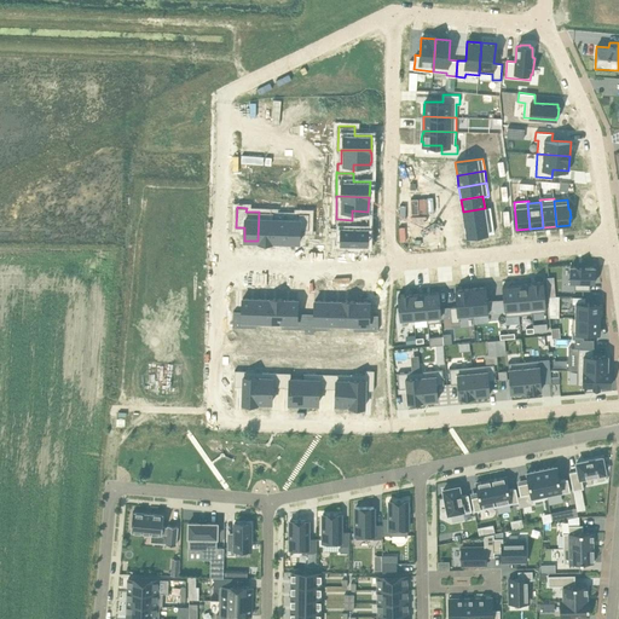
[(485,208),(463,212),(464,224),(492,220),(490,207),(485,208)]
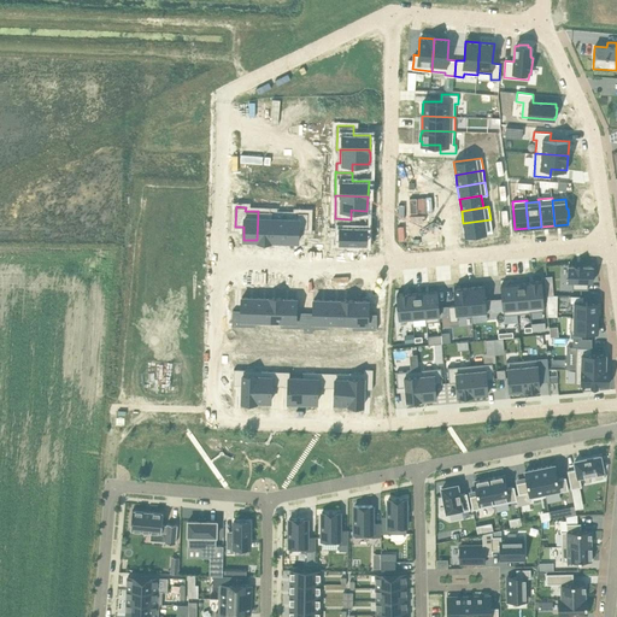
[(258,211),(257,240),(257,241),(271,241),(271,240),(270,240),(271,217),(272,217),(272,212),(258,211)]
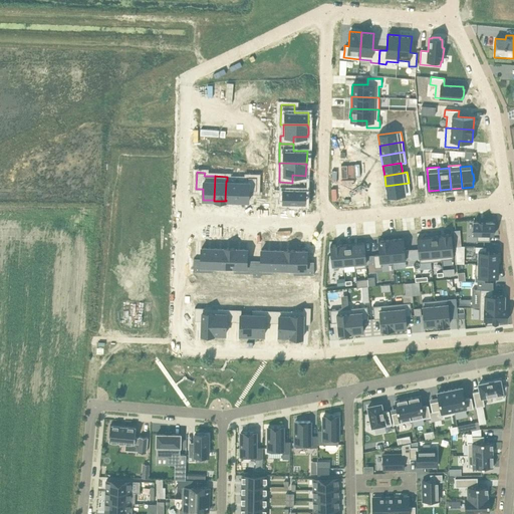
[(236,182),(236,201),(248,201),(249,190),(256,190),(256,177),(248,177),(248,180),(237,179),(236,182)]
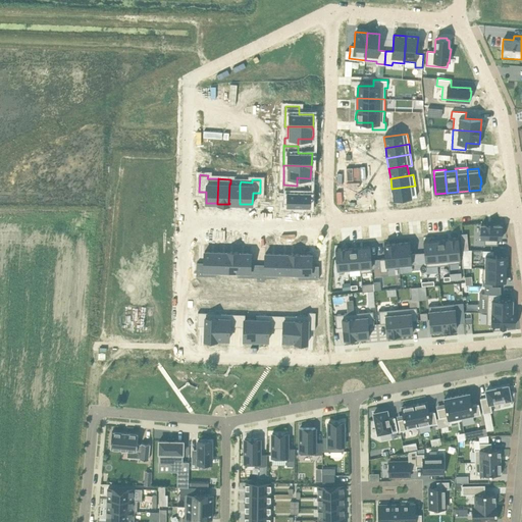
[(229,184),(228,203),(229,203),(240,204),(240,185),(230,184),(229,184)]
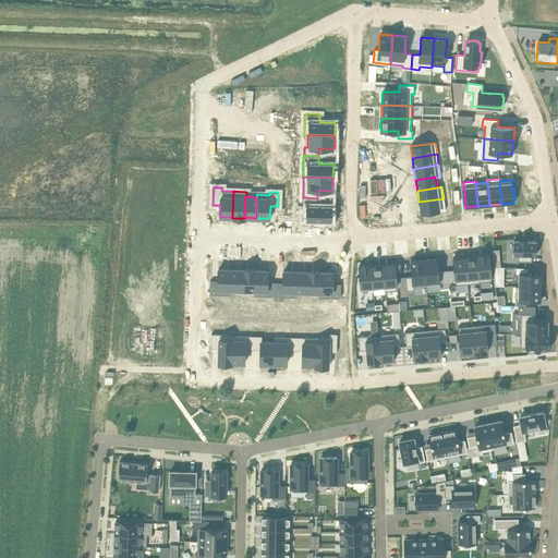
[(303,197),(302,219),(315,220),(315,221),(323,221),(323,220),(331,220),(331,206),(316,205),(317,198),(303,197)]
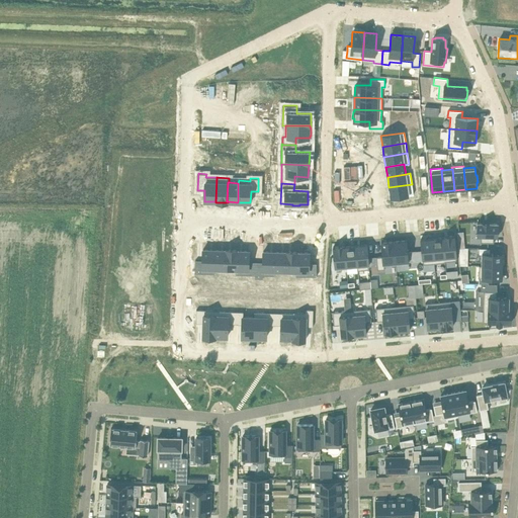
[(412,184),(389,187),(391,198),(396,197),(396,198),(404,197),(404,196),(413,194),(412,184)]
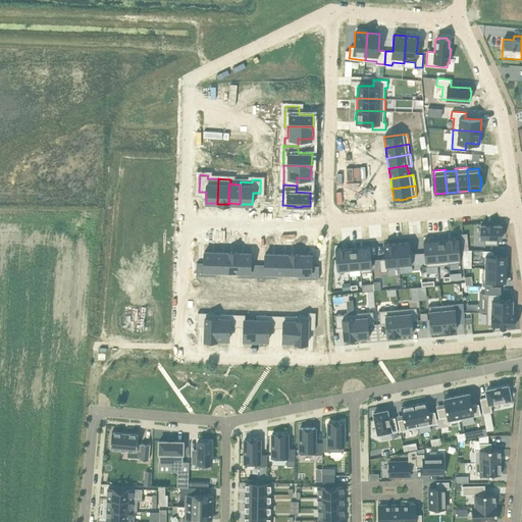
[(480,224),(480,238),(484,238),(484,245),(498,245),(498,239),(502,239),(502,225),(493,225),(493,224),(485,224),(480,224)]
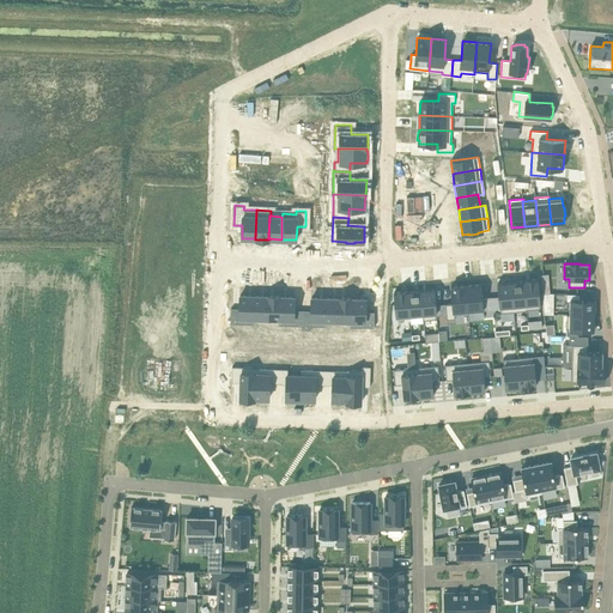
[(538,278),(525,280),(527,309),(540,308),(538,278)]
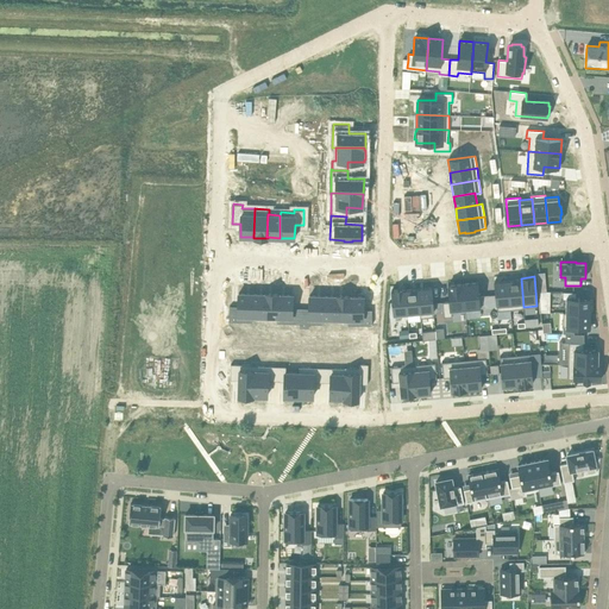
[(520,278),(508,280),(510,309),(525,308),(523,307),(521,278),(520,278)]
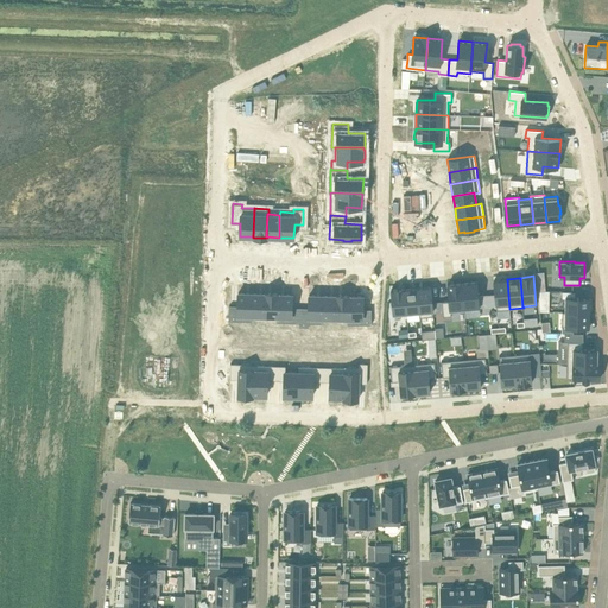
[(507,279),(494,280),(496,310),(510,309),(507,279)]
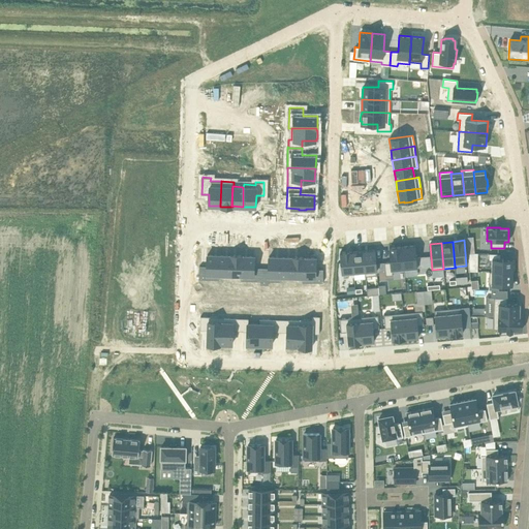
[(414,245),(402,246),(404,269),(405,269),(416,267),(414,245)]
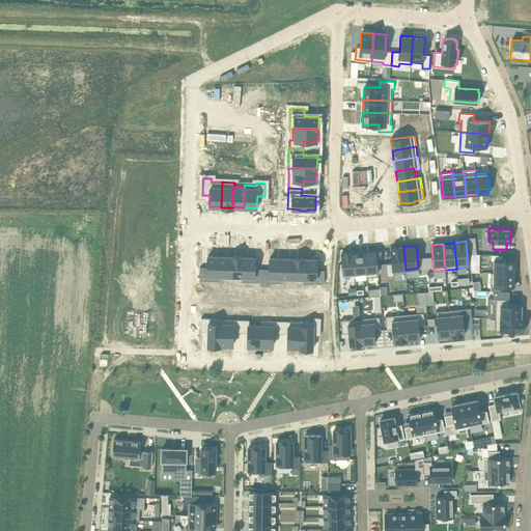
[(392,262),(378,263),(379,273),(386,272),(387,277),(394,276),(394,273),(407,272),(407,270),(406,270),(403,247),(391,248),(392,262)]
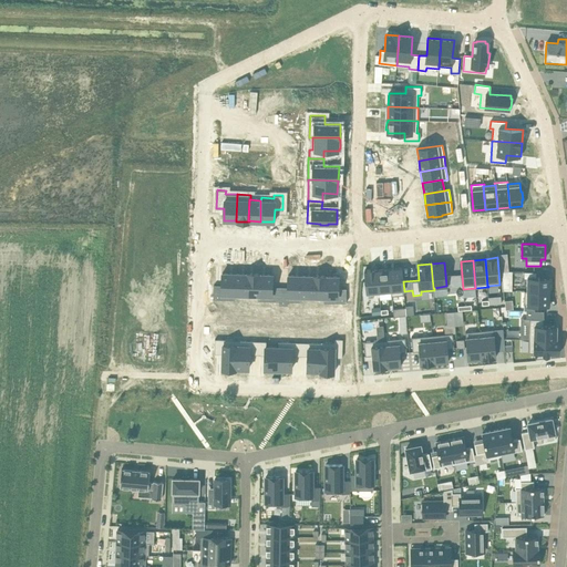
[(401,267),(389,268),(391,290),(391,296),(392,296),(404,295),(404,291),(403,281),(401,267)]
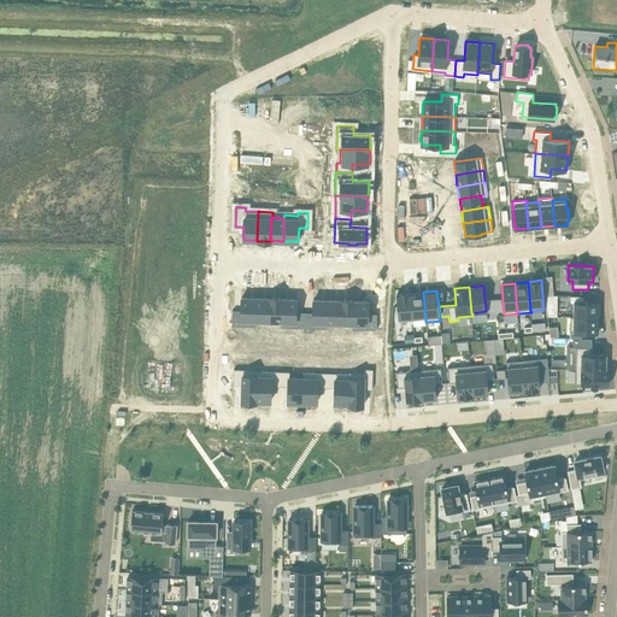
[(411,292),(397,294),(399,318),(412,317),(411,293),(411,292)]
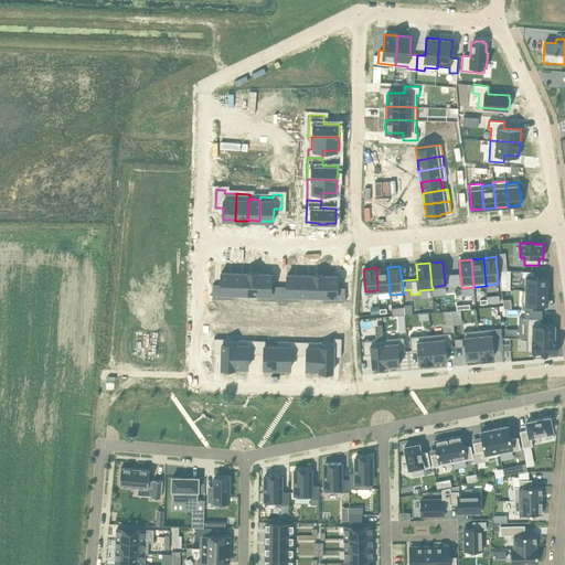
[(376,268),(377,290),(390,289),(387,267),(376,268)]
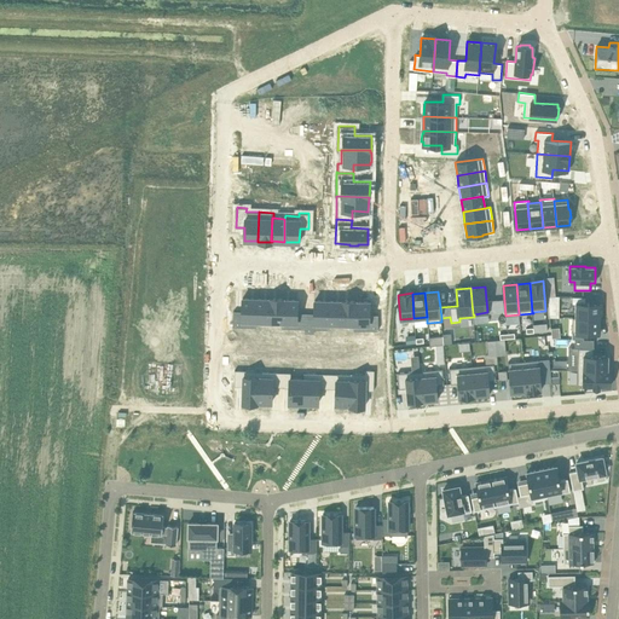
[(233,311),(233,327),(256,327),(256,324),(255,324),(256,298),(242,298),(242,311),(233,311)]
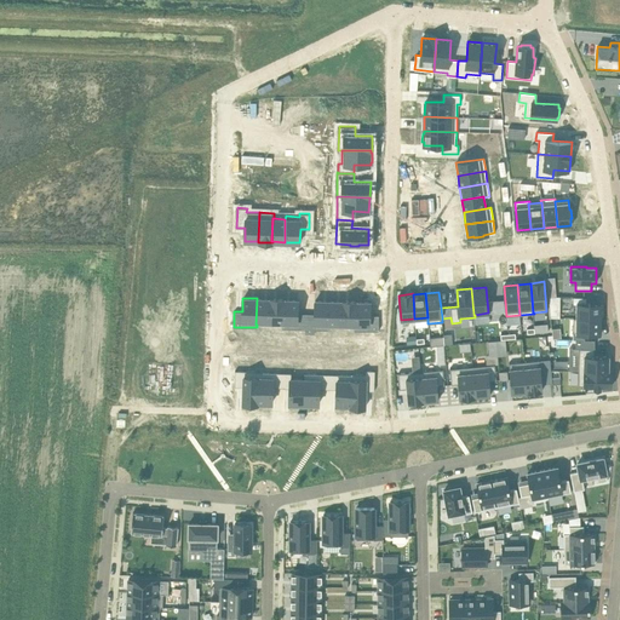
[(257,298),(256,325),(257,325),(269,325),(270,299),(257,298)]
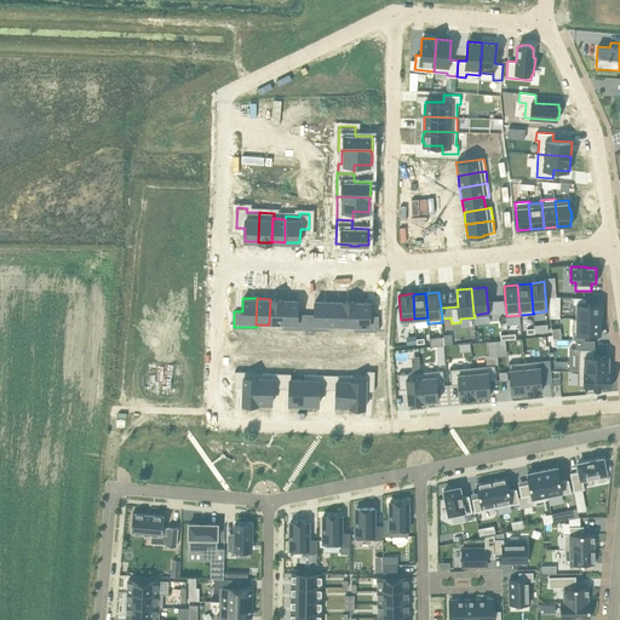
[(270,299),(269,325),(282,326),(282,299),(285,299),(285,298),(270,298),(270,299)]
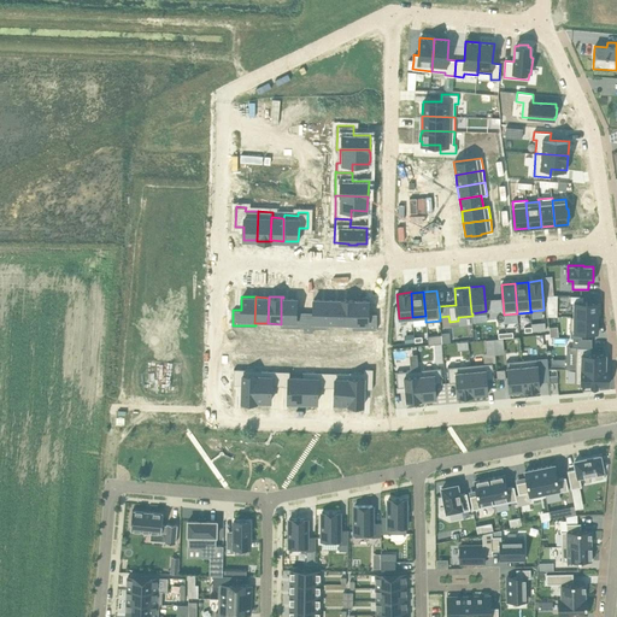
[(281,324),(281,327),(304,327),(304,312),(297,311),(297,298),(283,298),(281,298),(281,324)]
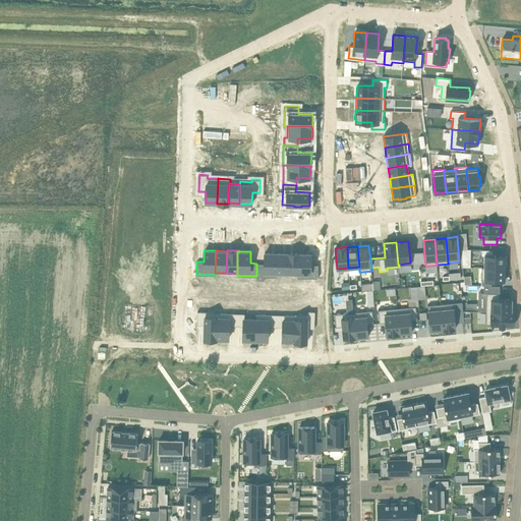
[(256,264),(256,276),(256,277),(256,280),(265,280),(265,277),(277,277),(277,272),(276,272),(276,252),(265,252),(265,264),(256,264)]
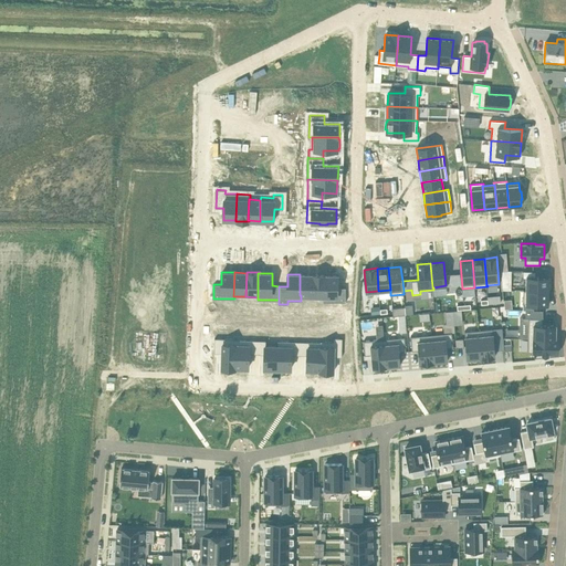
[(300,274),(300,295),(301,295),(312,296),(312,274),(300,274)]
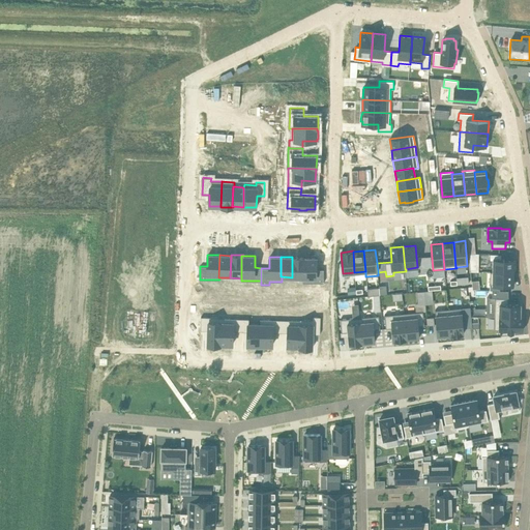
[(292,277),(292,280),(302,280),(303,258),(304,258),(304,257),(292,257),(292,277)]
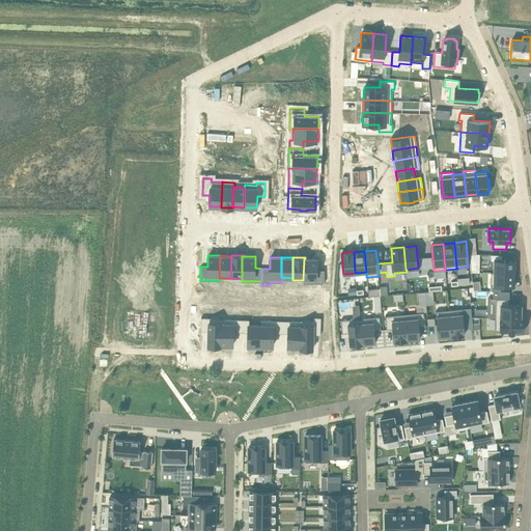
[(303,280),(303,283),(325,283),(324,270),(316,270),(317,258),(305,258),(304,258),(303,280)]
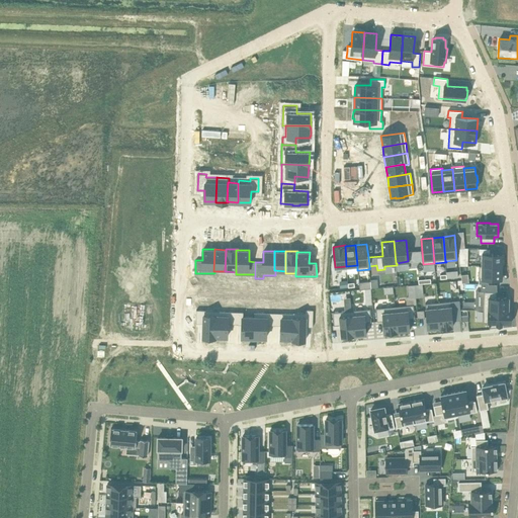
[(482,265),(482,266),(502,266),(502,254),(482,253),(482,265)]
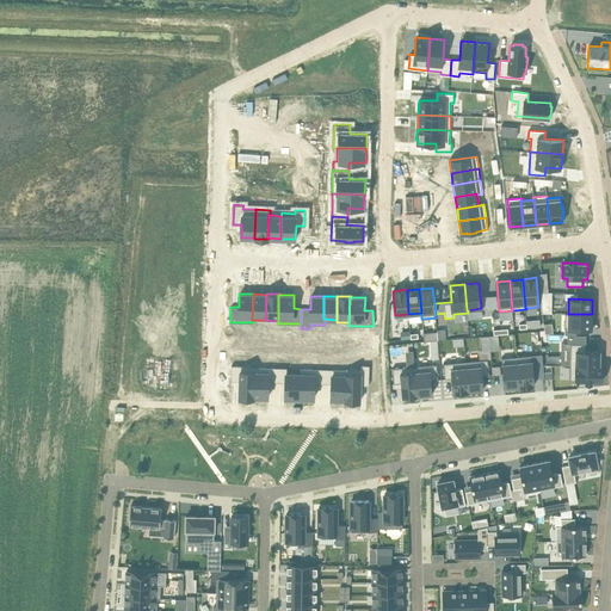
[(565,328),(565,334),(568,334),(576,335),(576,329),(592,329),(592,314),(568,314),(568,313),(565,313),(565,328)]
